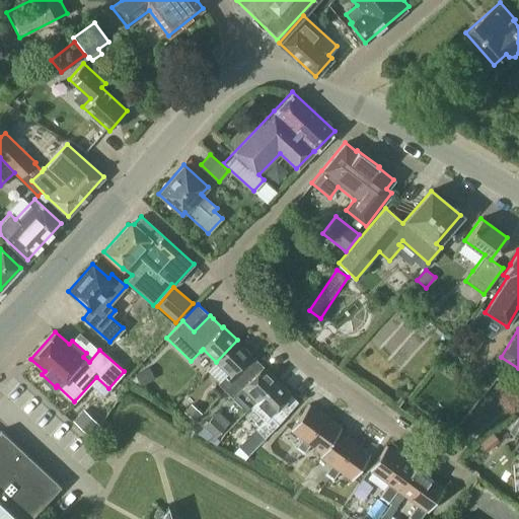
[(217,383),(226,391),(236,381),(256,360),(250,354),(251,354),(237,340),(216,362),(227,373),(217,383)]
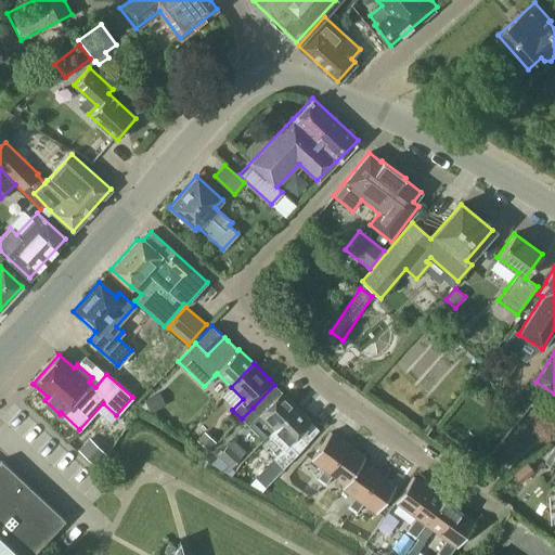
[(268,436),(296,405),(281,390),(281,391),(274,385),(253,408),(242,418),(249,426),(262,439),(267,435),(268,436)]
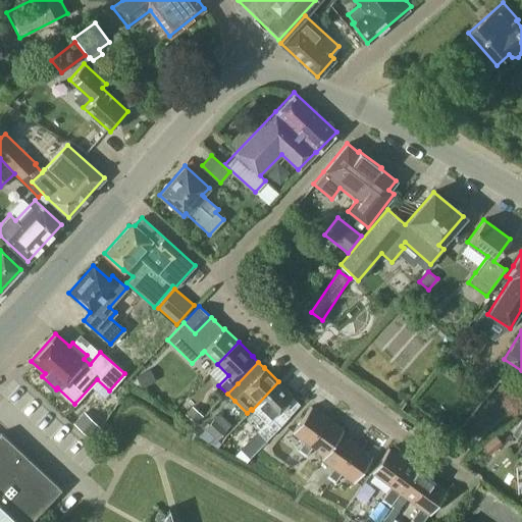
[(155,380),(149,369),(136,376),(142,387),(155,380)]
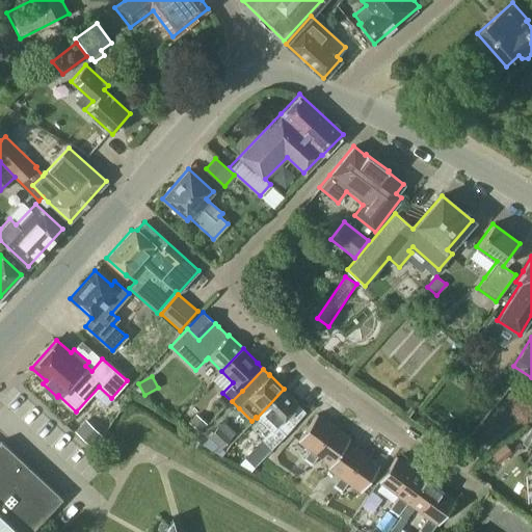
[(298,403),(284,389),(257,418),(270,430),(261,440),(270,448),(286,432),(292,425),(304,411),(297,404),(298,403)]
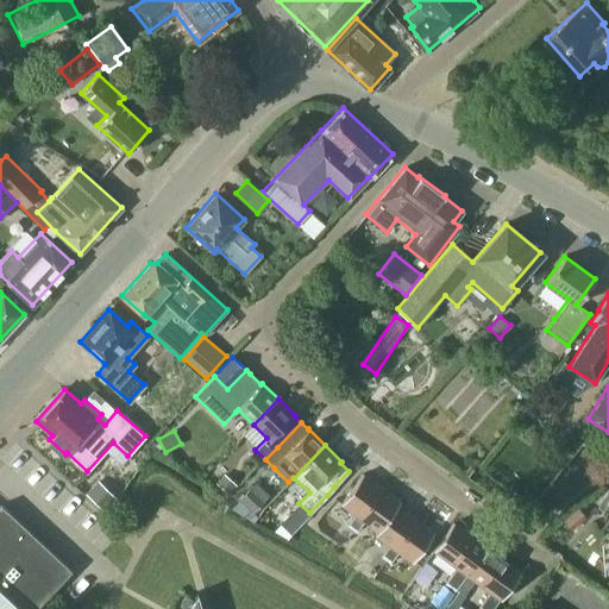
[(236,484),(224,473),(215,483),(227,494),(236,484)]
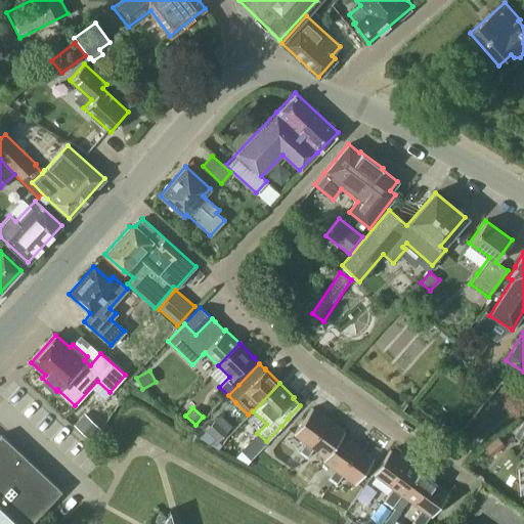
[(298,451),(302,454),(328,420),(311,407),(293,433),(305,442),(298,451)]
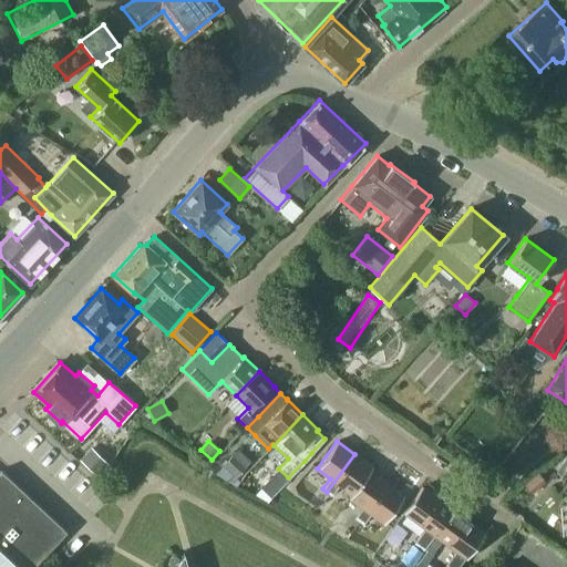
[(107,463),(90,445),(79,459),(96,475),(107,463)]
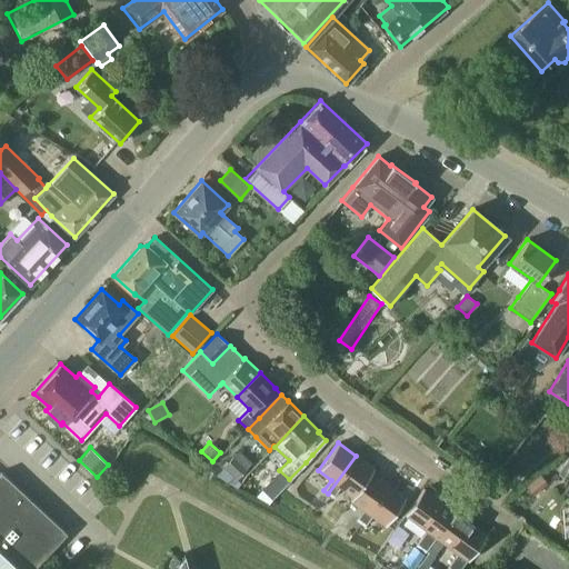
[(247,466),(235,453),(222,467),(236,479),(247,466)]
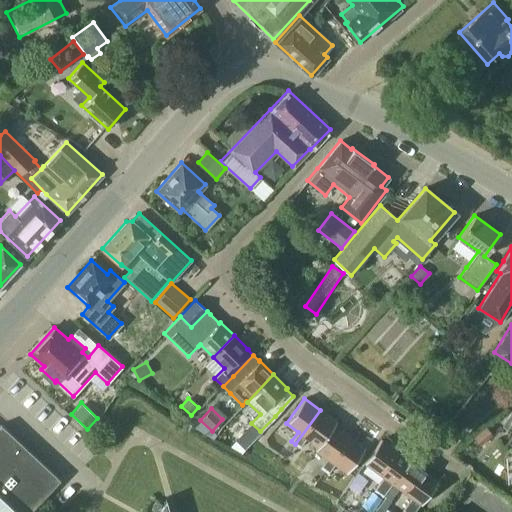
[(320,410),(295,444),(299,447),(306,438),(317,446),(333,424),(334,425),(336,421),(320,410)]
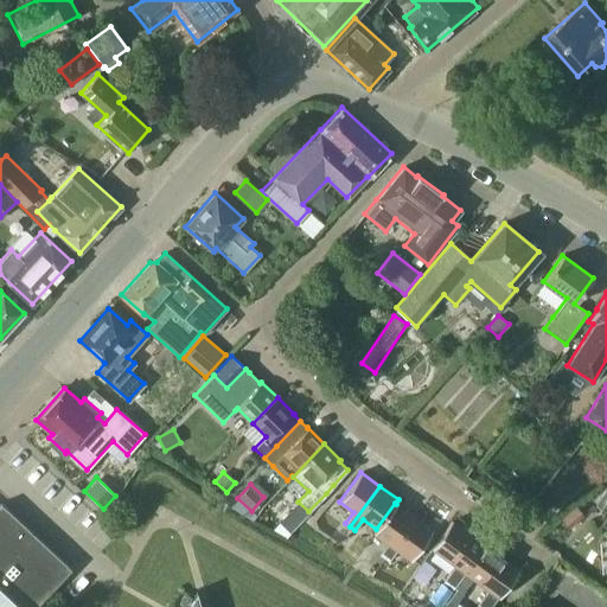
[(1,502),(0,503),(0,541),(51,589),(72,567),(1,502)]
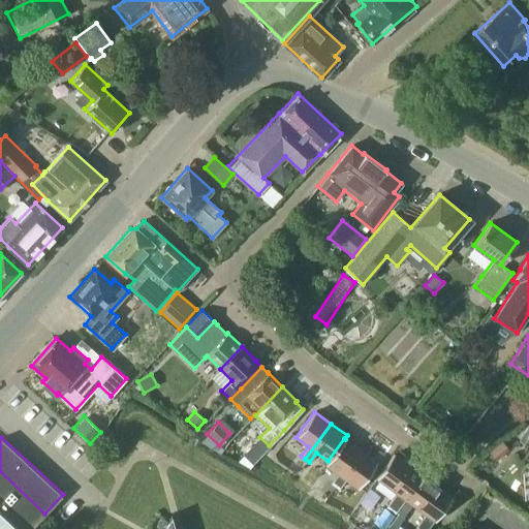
[(331,483),(335,486),(361,450),(345,439),(344,438),(328,461),(325,464),(338,473),(331,483)]
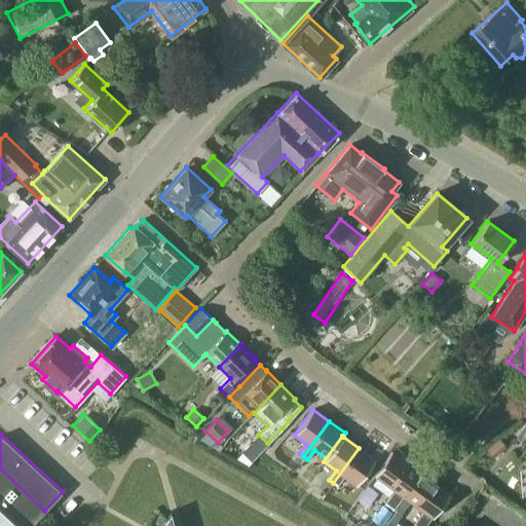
[(251,443),(241,452),(251,461),(260,452),(251,443)]
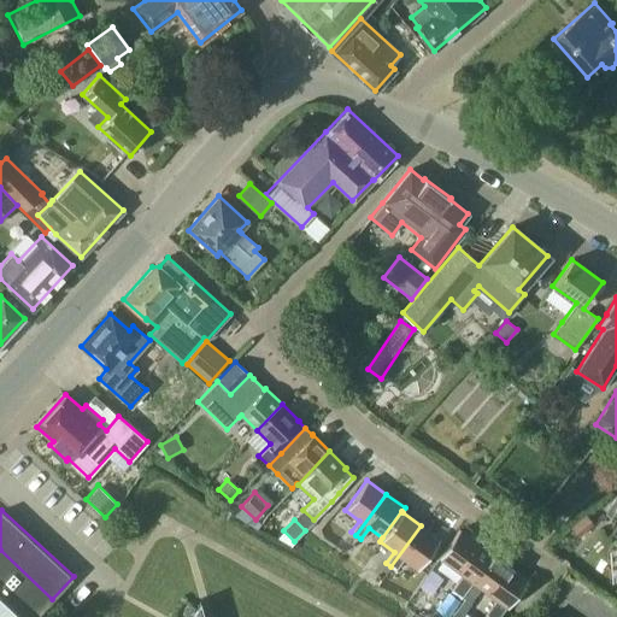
[(421,526),(391,566),(395,570),(404,558),(418,569),(440,539),(421,526)]
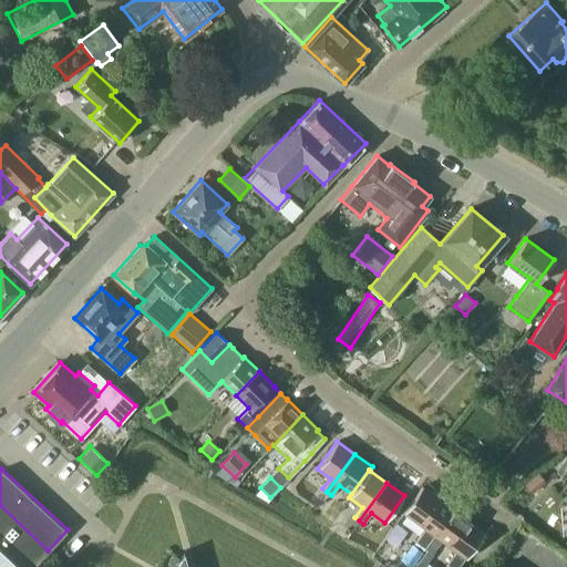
[(434,535),(453,509),(422,486),(403,512),(424,527),(413,543),(423,549),(434,535)]
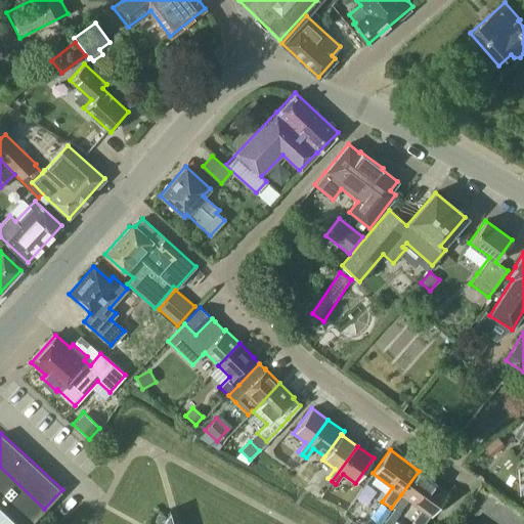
[(0,523),(30,523),(44,509),(0,467),(0,523)]
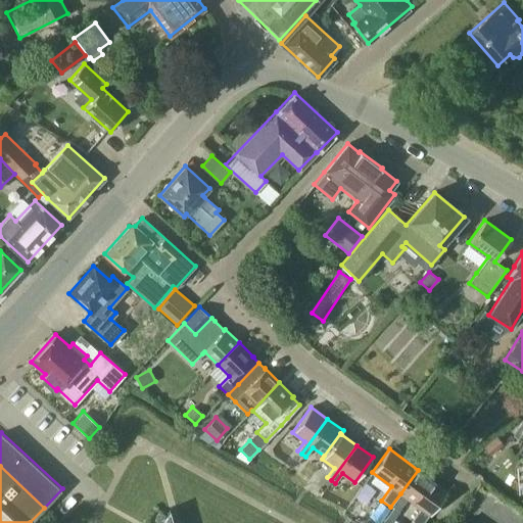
[(447,491),(418,470),(400,493),(420,508),(410,521),(412,522),(422,522),(429,514),(430,515),(447,491)]
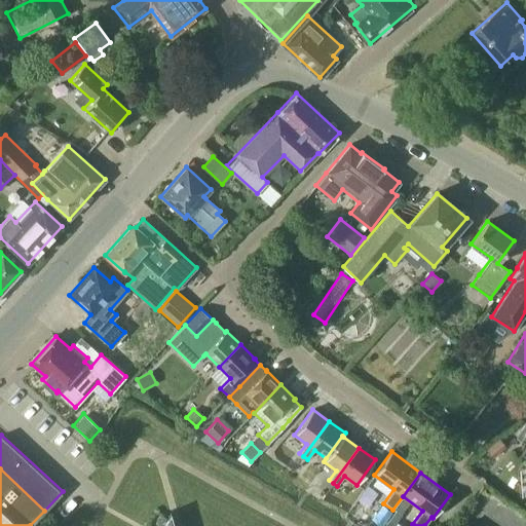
[(391,513),(381,504),(371,518),(381,525),(391,513)]
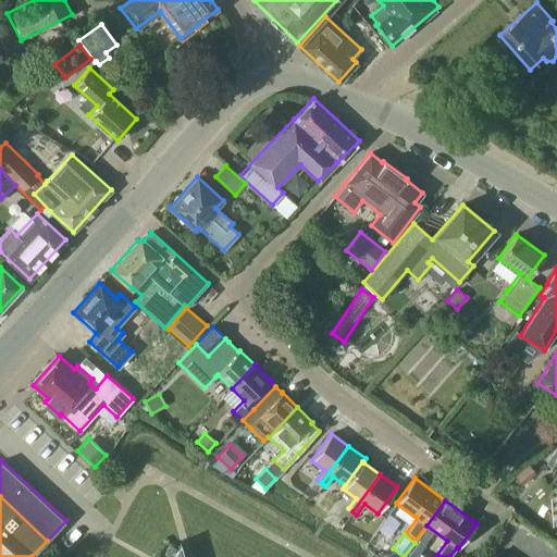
[(184,556),(180,541),(177,546),(171,556),(184,556)]
